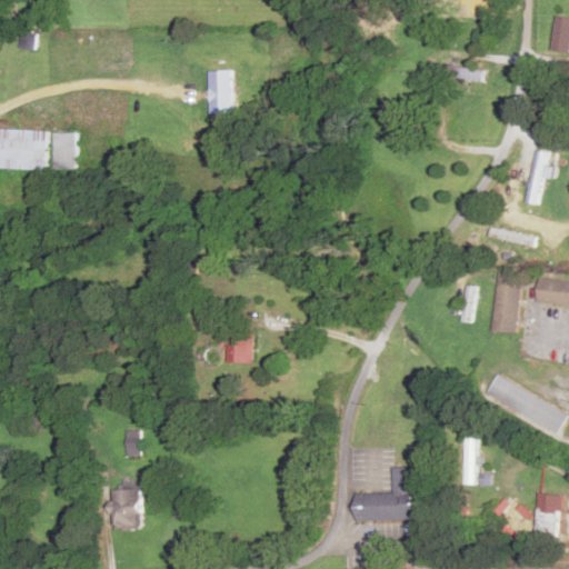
[(496,0),(471,0),(471,15),(496,15),(496,0)]
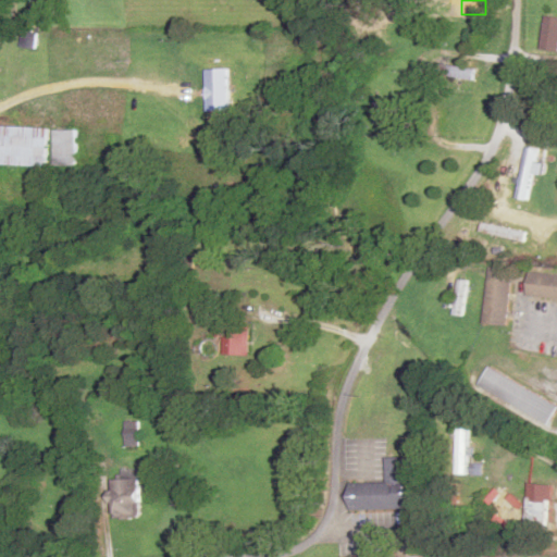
[(556,52),(556,16),(545,16),(543,51),(556,52)]
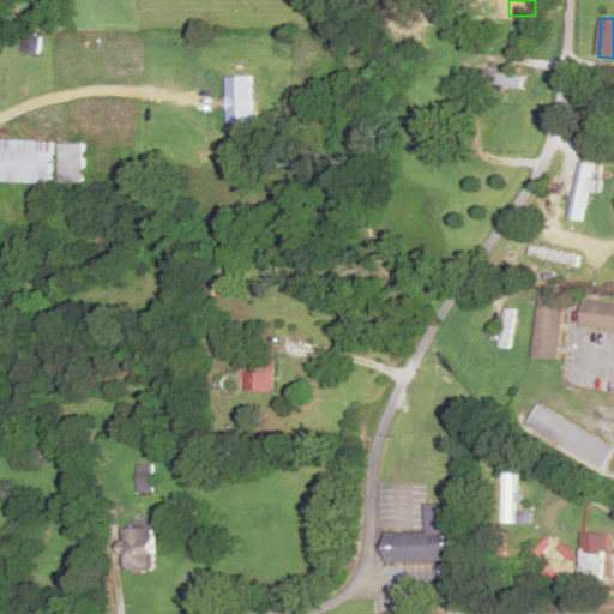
[(497,84),(523,90),(524,79),(499,73),(497,84)]
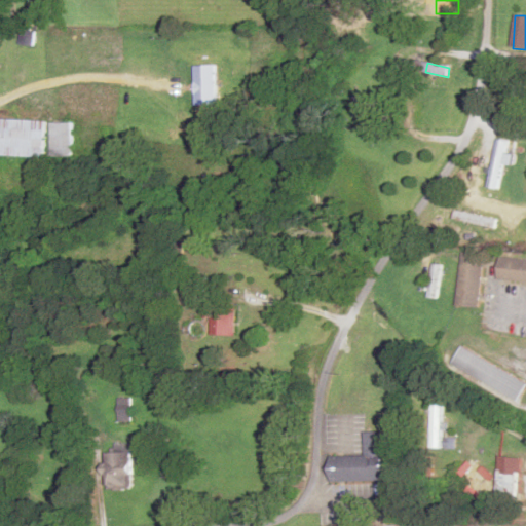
[(46,121),(0,119),(0,156),(45,158),(46,121)]
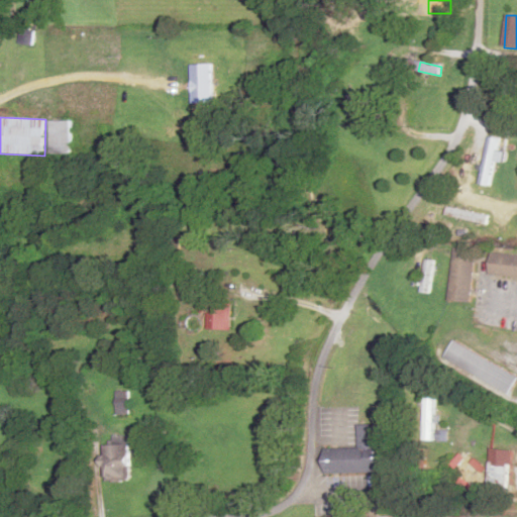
[(480,185),(490,187),(500,139),(490,137),(480,185)]
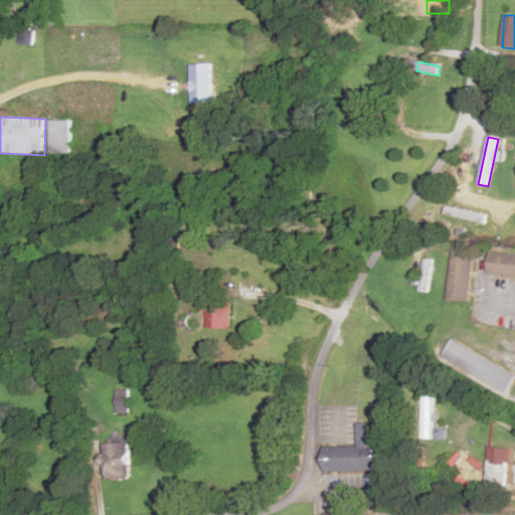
[(446,214),(485,225),(487,217),(448,206),(446,214)]
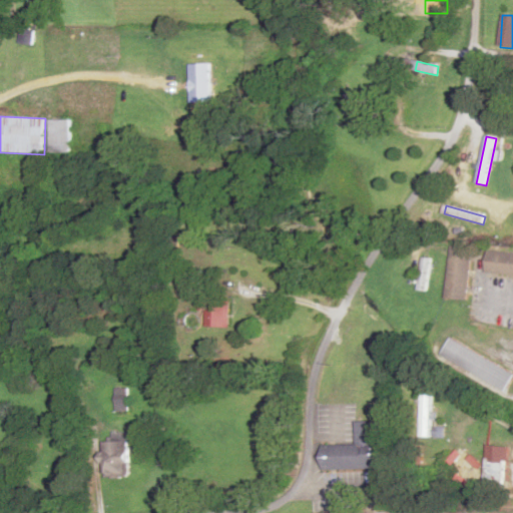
[(451,247),(444,299),(466,301),(472,249),(451,247)]
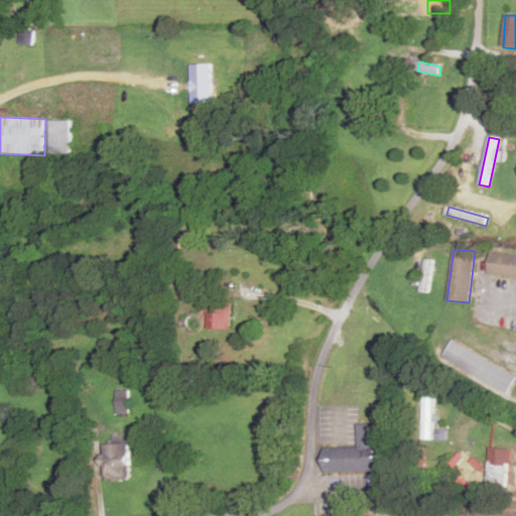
[(515,277),(515,255),(489,254),(488,277),(515,277)]
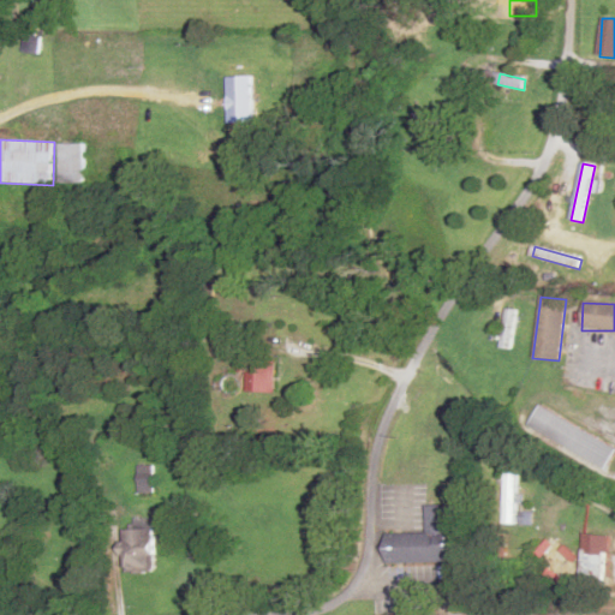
[(515,311),(505,310),(501,348),(512,350),(515,311)]
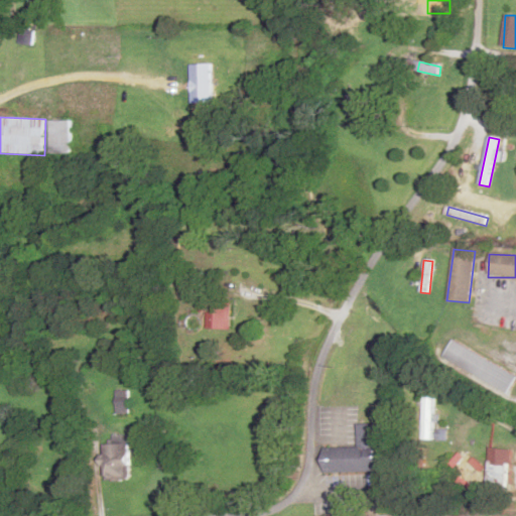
[(207,313),(207,330),(231,330),(231,302),(200,302),(200,313),(207,313)]
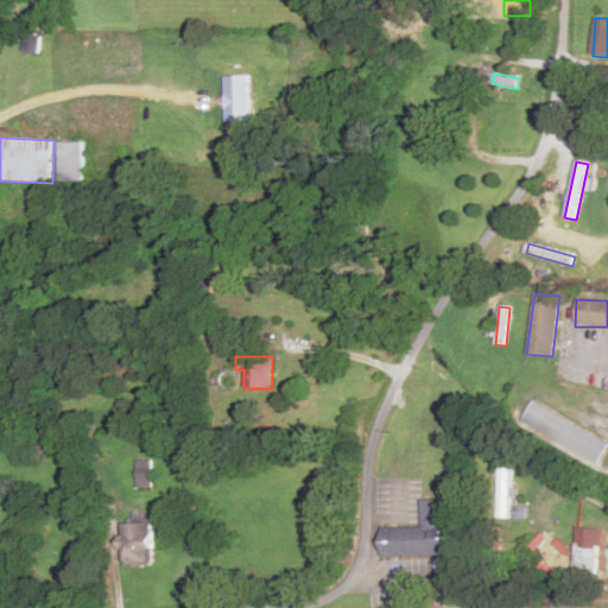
[(225,387),(238,388),(239,375),(226,374),(225,387)]
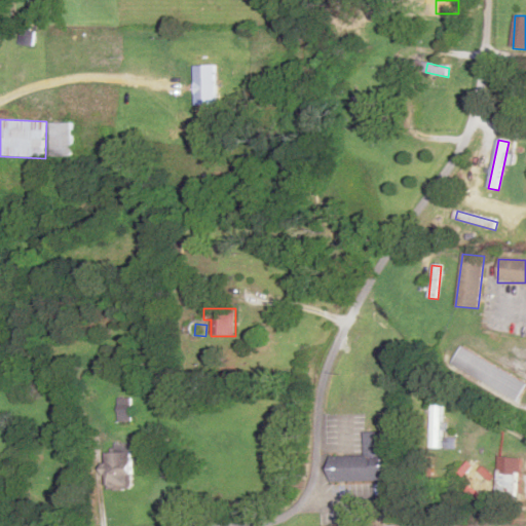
[(519,402),(525,387),(525,381),(461,348),(452,367),(519,402)]
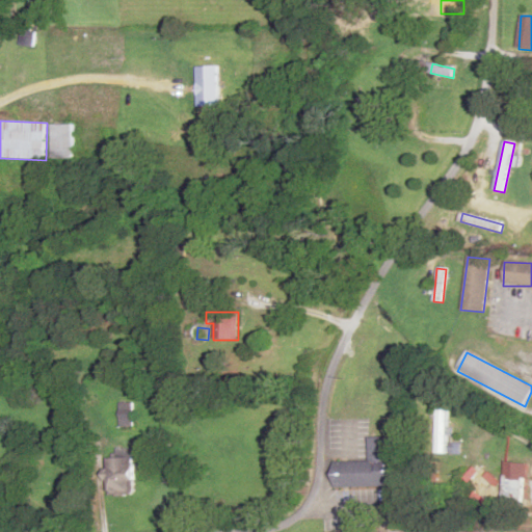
[(133,404),(123,404),(123,423),(133,423),(133,404)]
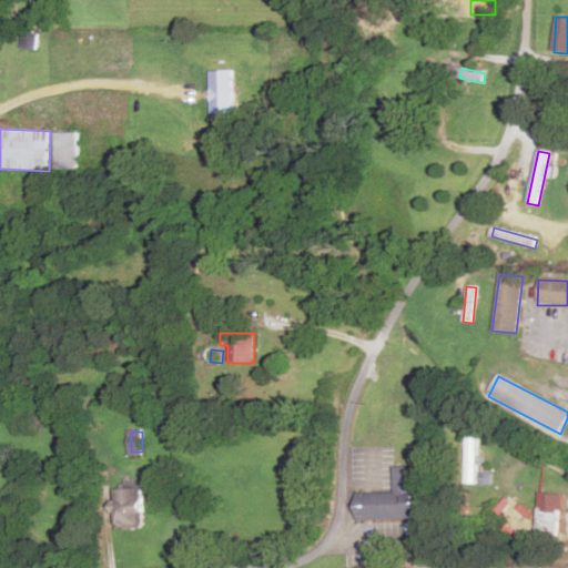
[(477,439),(465,439),(465,484),(477,484),(477,439)]
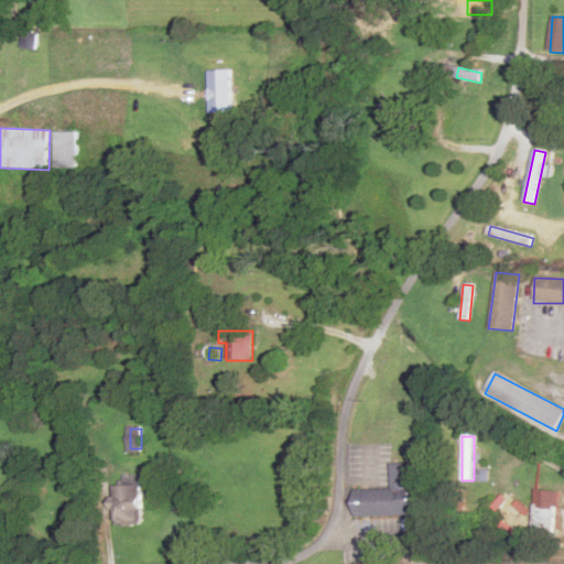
[(405,457),(426,457),(429,507),(371,509),(370,484),(407,483),(405,457)]
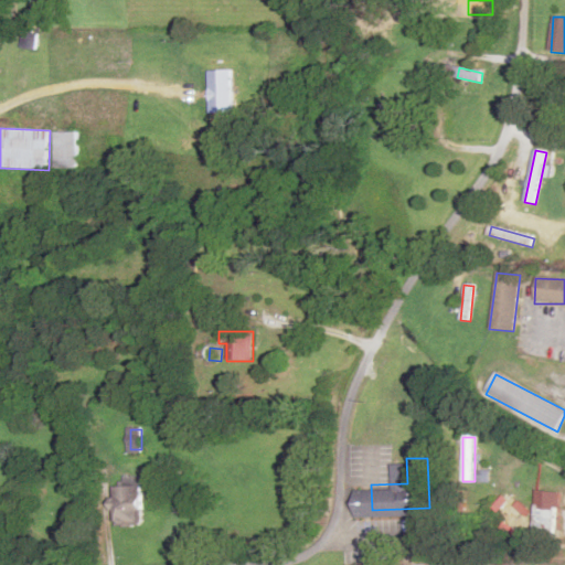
[(115,525),(142,525),(142,478),(115,478),(115,525)]
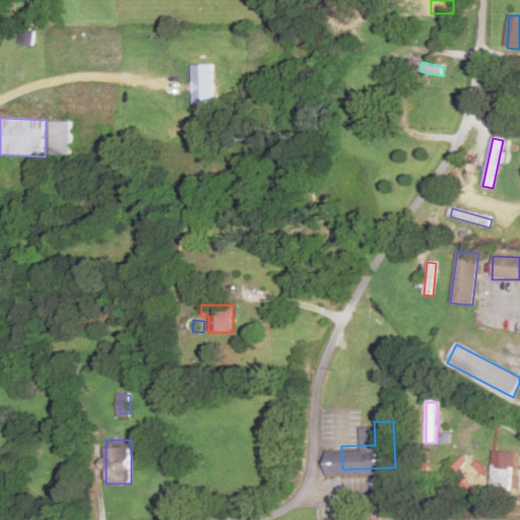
[(516,454),(497,452),(491,494),(510,497),(516,454)]
